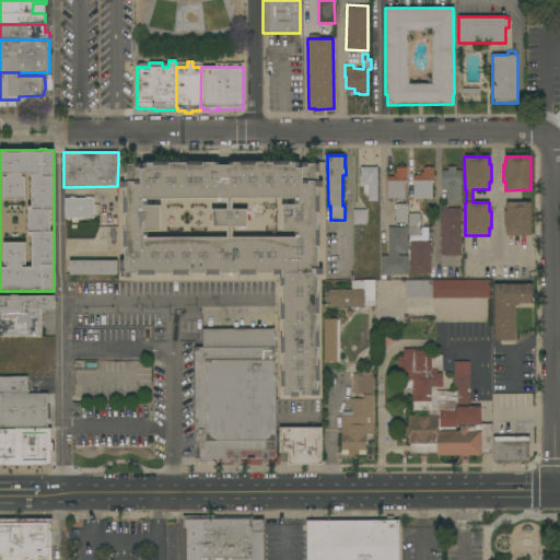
[(118,164),(133,164),(133,167),(142,167),(142,162),(152,162),(152,161),(167,161),(167,162),(186,162),(186,161),(203,161),(203,162),(219,162),(219,164),(229,164),(229,162),(240,162),(240,161),(255,161),(255,162),(272,162),(272,161),(290,161),(290,162),(324,162),(325,279),(321,279),(322,399),(279,399),(278,279),(118,280),(117,186),(118,164)]
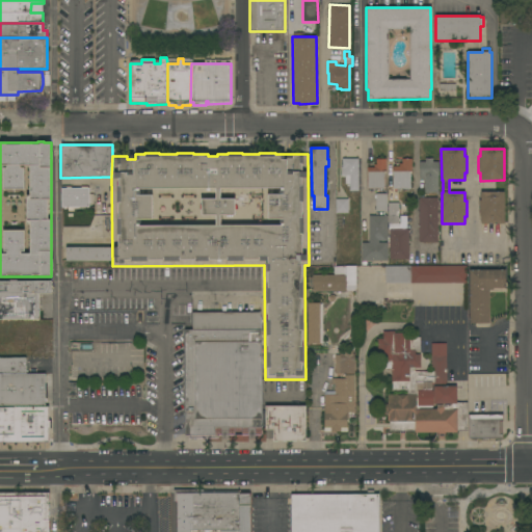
[(419,162),(425,162),(425,158),(432,158),(432,162),(437,162),(437,185),(437,193),(424,193),(424,188),(424,184),(424,180),(419,180),(419,162)]
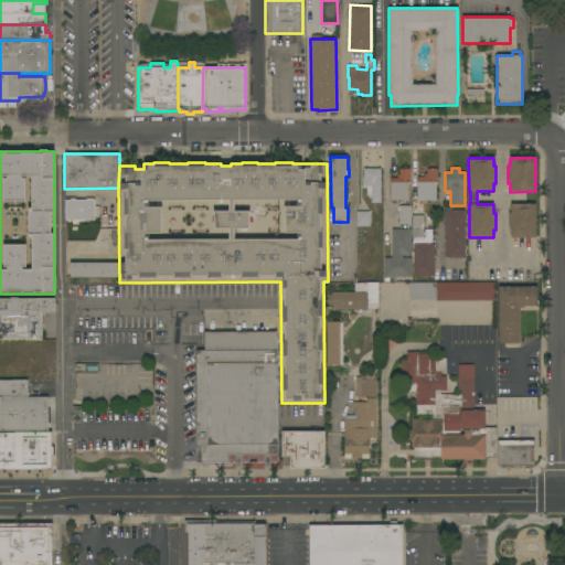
[(380,202),(371,202),(371,195),(366,195),(366,187),(362,187),(362,178),(363,178),(363,169),(380,169),(380,202)]
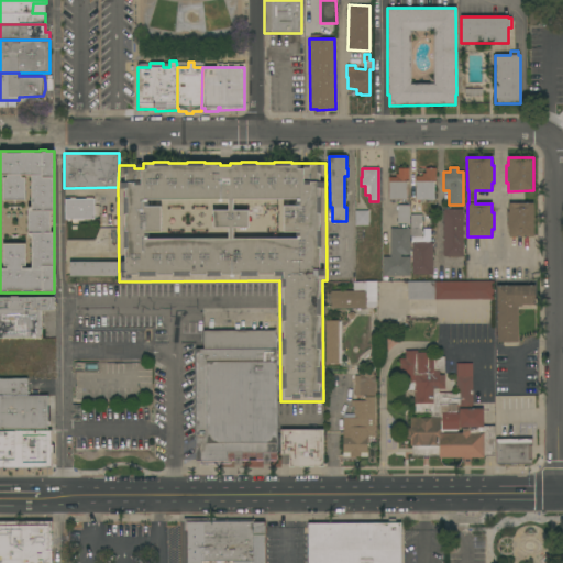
[(388,177),(395,177),(395,174),(398,174),(398,168),(408,168),(408,181),(407,181),(407,200),(388,200),(388,177)]
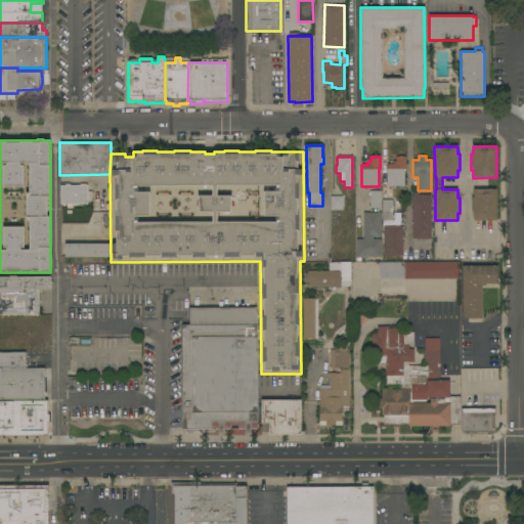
[(387,164),(393,164),(393,161),(395,161),(395,157),(405,157),(405,169),(404,169),(404,186),(387,186),(387,164)]
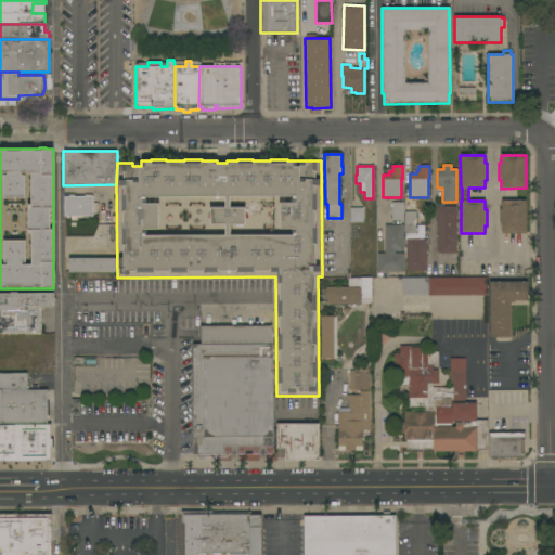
[(92,196),(92,203),(97,203),(98,213),(92,213),(92,216),(77,216),(77,220),(72,220),(72,216),(63,216),(63,196),(92,196)]
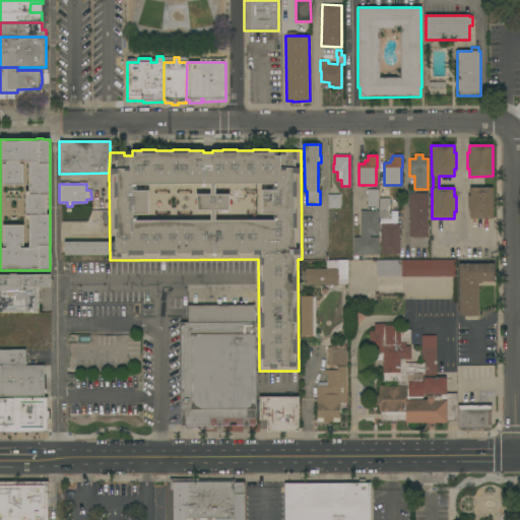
[(493,218),(470,219),(470,211),(468,211),(468,196),(469,196),(469,188),(493,188),(493,218)]
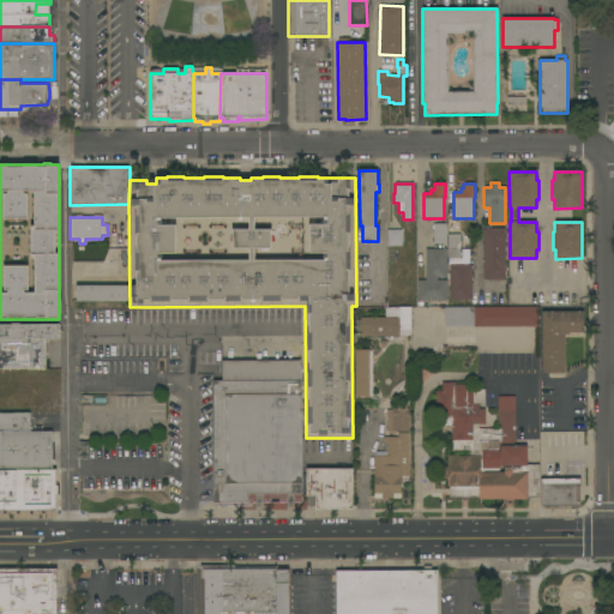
[(432,223),(446,223),(446,244),(432,244),(432,223)]
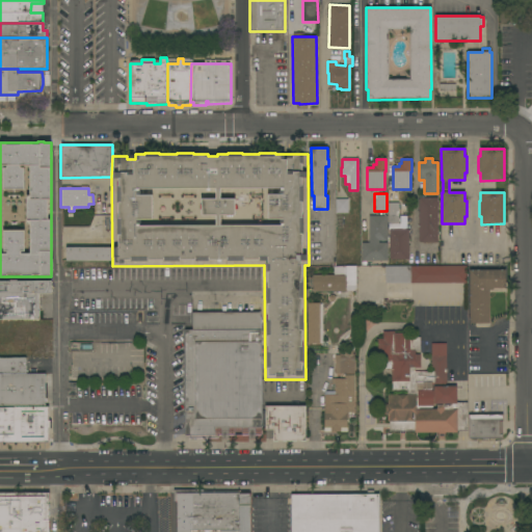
[(437,219),(439,219),(439,221),(437,221),(437,233),(439,233),(439,235),(437,235),(437,242),(419,242),(419,240),(418,240),(418,200),(419,200),(419,197),(437,197),(437,219)]
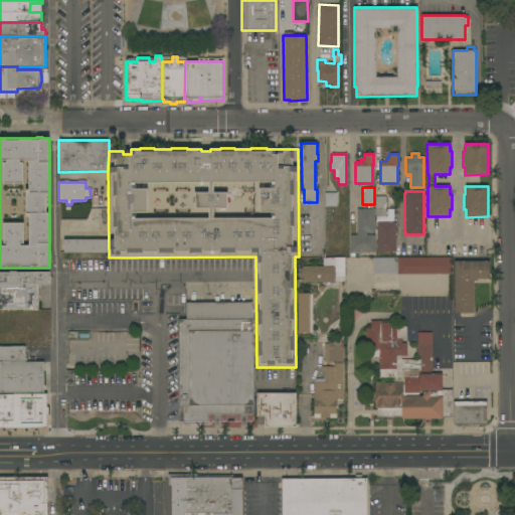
[(337,206),(324,206),(324,193),(337,193),(337,206)]
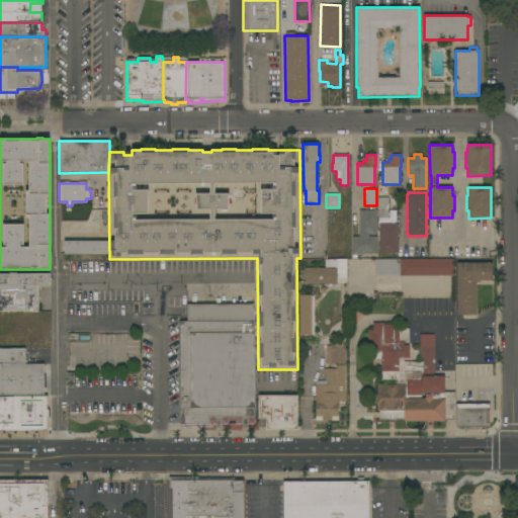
[(377,197),(387,197),(387,218),(377,218),(377,197)]
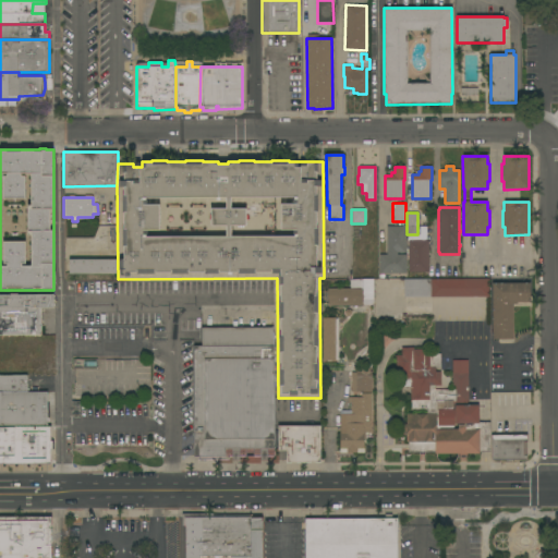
[(379,274),(379,255),(387,255),(387,227),(405,227),(405,253),(397,253),(397,254),(407,255),(407,274),(379,274)]
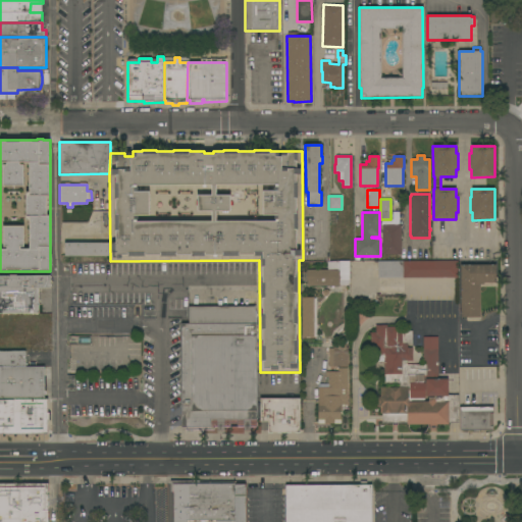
[(382,247),(381,247),(381,245),(382,245),(382,235),(381,235),(381,232),(382,232),(382,224),(400,224),(400,226),(401,226),(401,253),(401,254),(382,255),(382,247)]
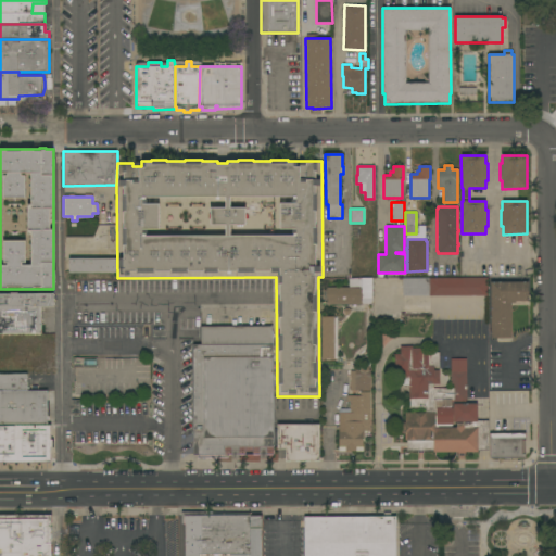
[(116,258),(116,273),(68,273),(68,258),(116,258)]
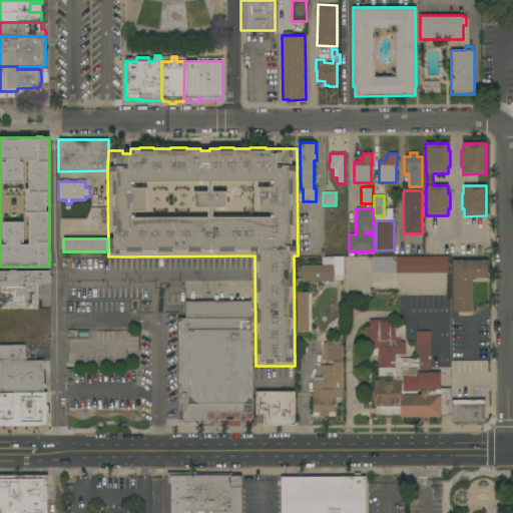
[(334,266),(334,257),(344,257),(343,281),(333,281),(302,281),(302,266),(334,266)]
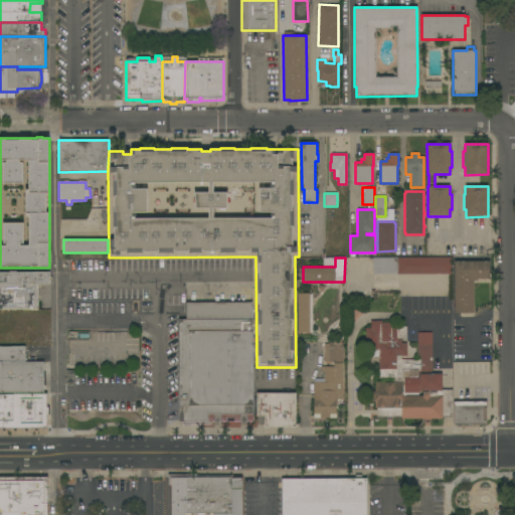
[(451,258),(451,274),(373,275),(372,258),(451,258)]
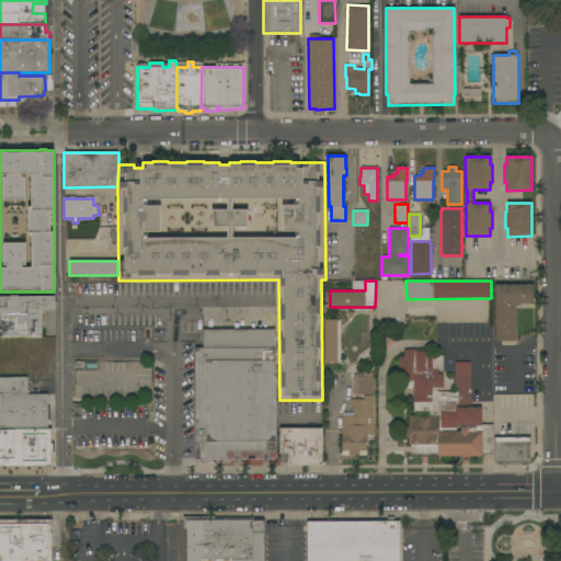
[(494,285),(533,284),(533,304),(519,304),(519,306),(516,306),(516,342),(495,342),(494,285)]
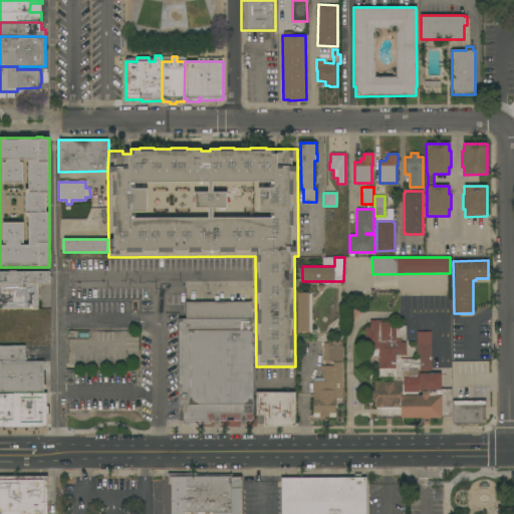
[(0,283),(0,271),(49,271),(49,283),(38,283),(0,283)]
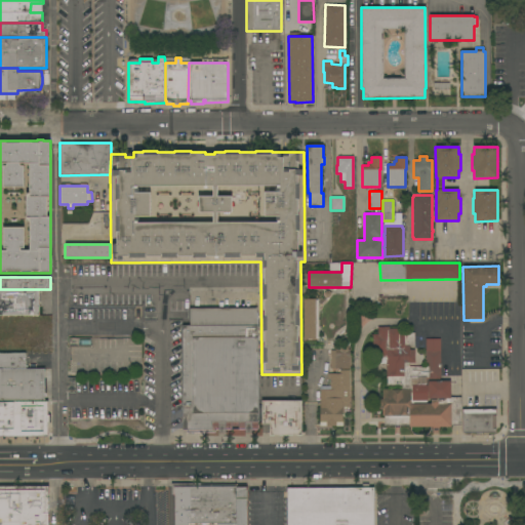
[(39,315),(0,315),(0,289),(39,289),(39,315)]
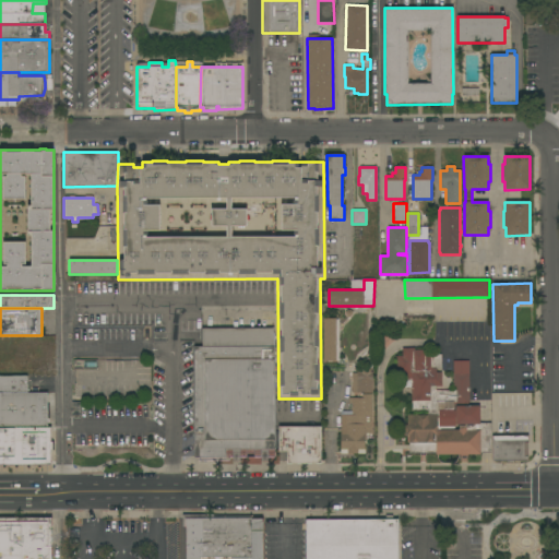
[(323,319),(339,319),(339,361),(323,361),(323,319)]
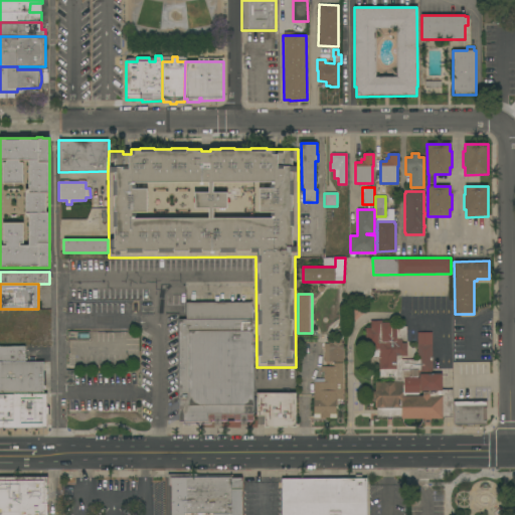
[(252,413),(246,413),(246,424),(240,424),(240,413),(220,413),(220,424),(214,424),(214,414),(207,414),(208,421),(179,421),(178,320),(186,319),(186,303),(252,302),(252,413)]
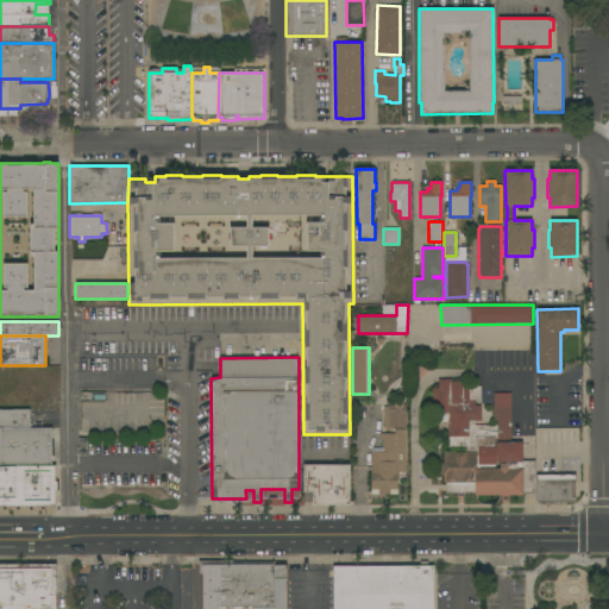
[(534,494),(528,494),(523,494),(523,495),(509,495),(509,497),(501,497),(501,495),(498,495),(498,500),(497,502),(496,503),(495,504),(482,504),(481,503),(478,502),(477,501),(476,500),(476,496),(475,496),(475,494),(445,494),(445,482),(443,482),(444,452),(465,452),(465,449),(447,449),(447,422),(441,422),(441,413),(432,413),(432,388),(438,388),(438,380),(451,380),(451,381),(469,381),(469,387),(481,387),(481,401),(475,401),(475,406),(481,406),(481,421),(475,421),(475,425),(494,425),(494,393),(510,393),(510,443),(522,443),(522,462),(528,462),(534,462),(534,494)]
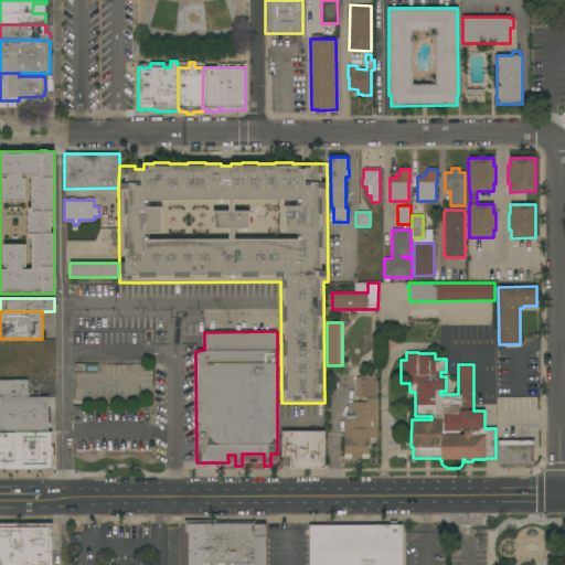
[(355,377),(361,377),(361,376),(365,376),(365,372),(374,372),(374,376),(376,376),(376,397),(355,397),(355,377)]
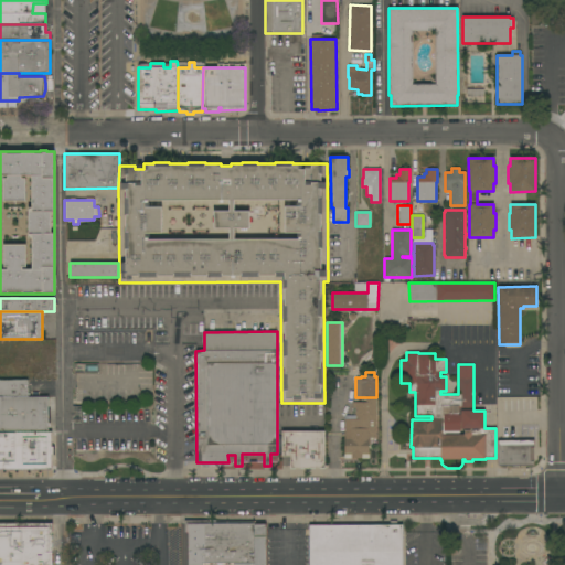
[(28,397),(0,397),(0,380),(28,380),(28,397)]
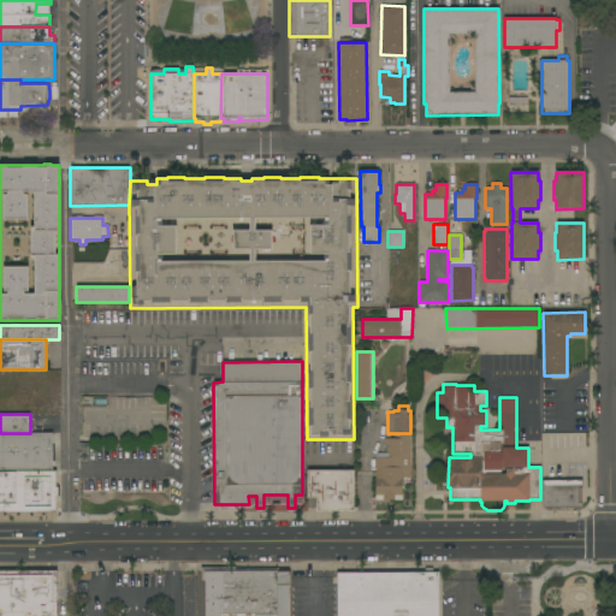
[(52,433),(52,446),(54,446),(54,460),(52,460),(52,471),(0,471),(0,433),(30,433),(52,433)]
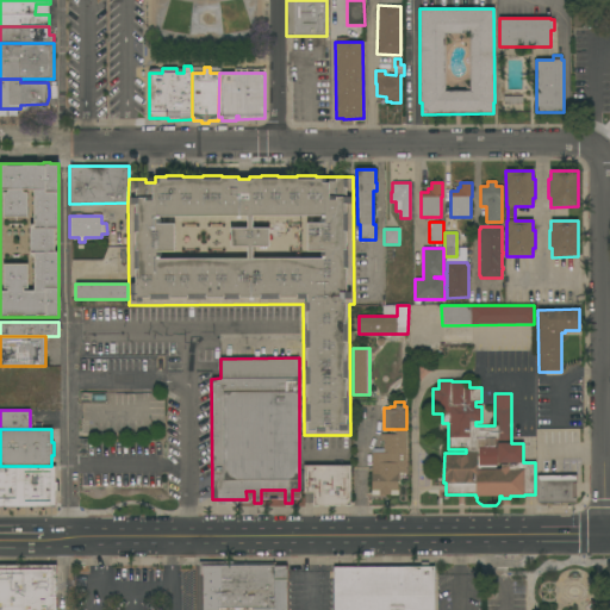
[(405,473),(398,473),(398,496),(372,496),(372,449),(383,449),(383,440),(380,440),(380,434),(394,434),(394,430),(405,430),(405,473)]
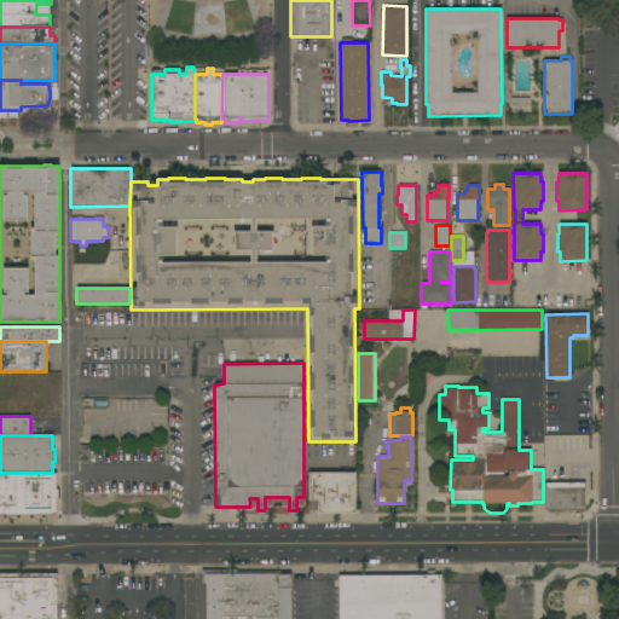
[(354,472),(356,513),(318,513),(318,499),(308,499),(308,473),(354,472)]
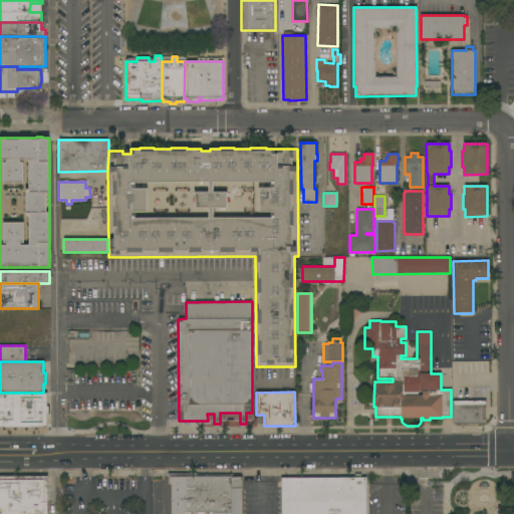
[(0,393),(46,393),(46,407),(49,407),(49,414),(46,414),(46,427),(0,427),(0,393)]
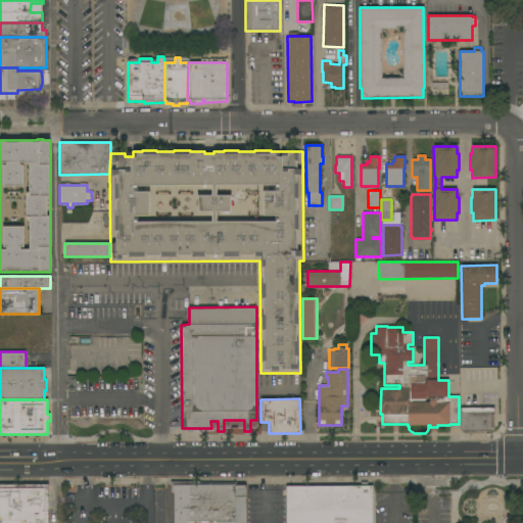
[(493,408),(493,431),(461,431),(461,408),(493,408)]
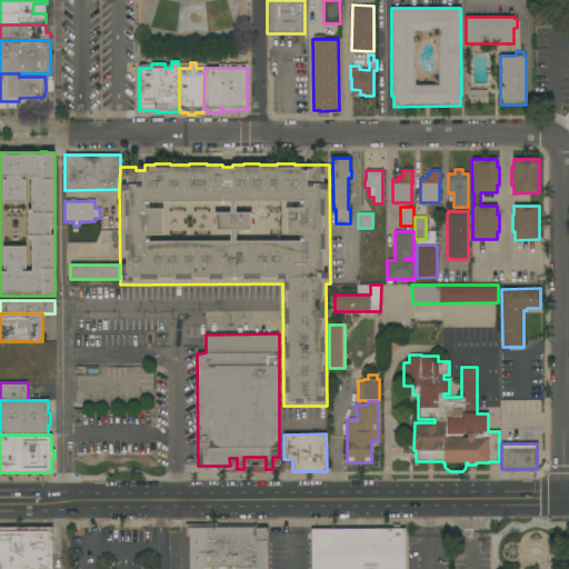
[(235,568),(235,567),(227,567),(227,568),(219,568),(219,567),(206,567),(206,568),(188,568),(188,537),(186,537),(186,526),(267,525),(267,528),(266,528),(266,568),(235,568)]
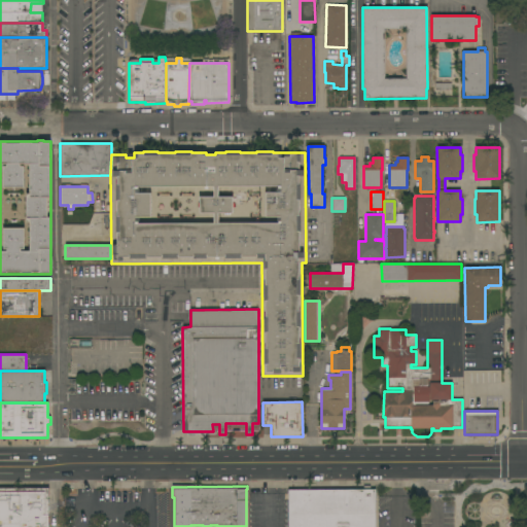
[(0,526),(0,488),(48,488),(48,526),(0,526)]
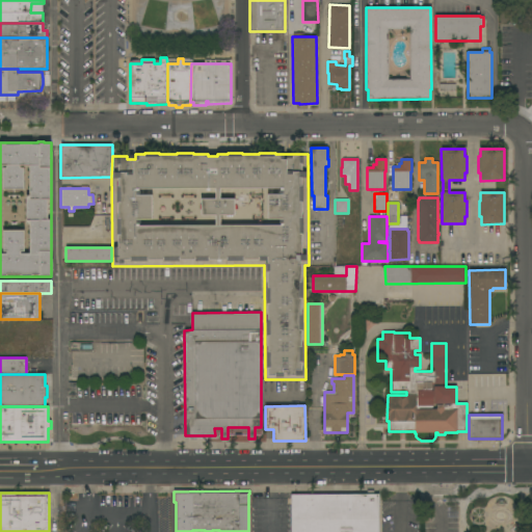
[(378,494),(377,531),(291,531),(291,495),(378,494)]
